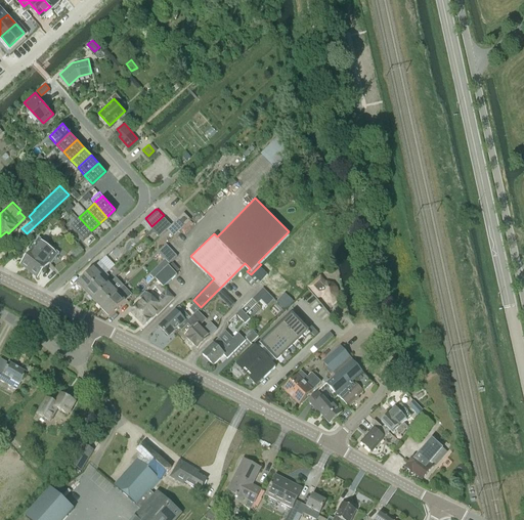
[(171,222),(164,215),(151,226),(159,234),(166,227),(171,222)]
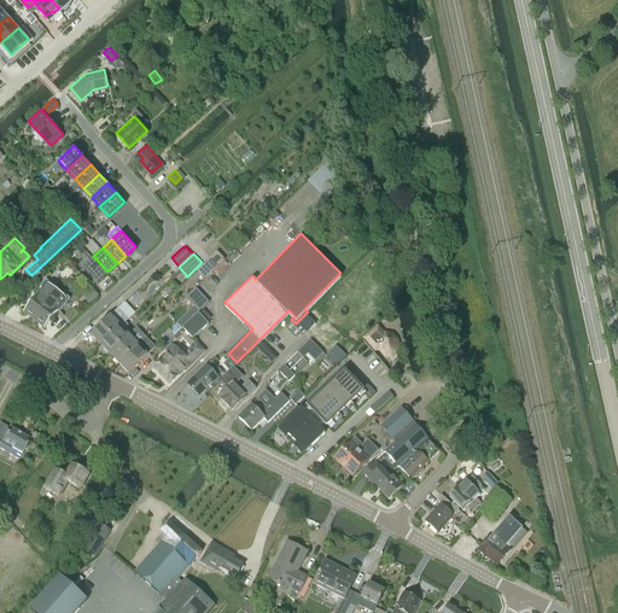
[(69,258),(64,255),(57,261),(62,266),(69,258)]
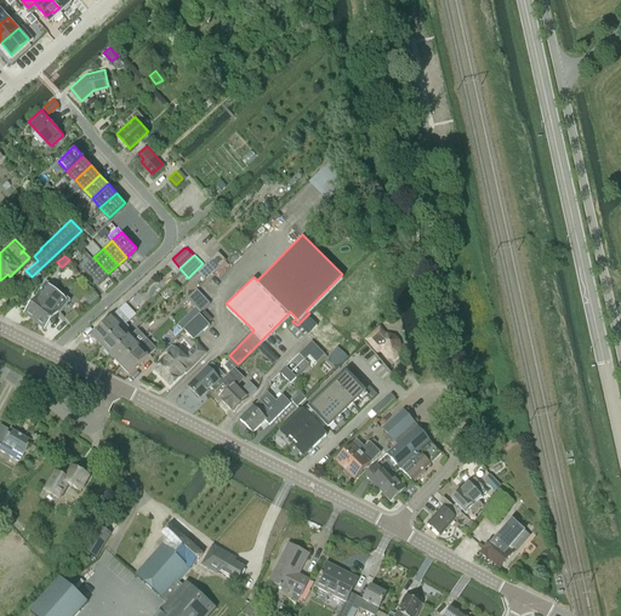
[(203,264),(203,263),(197,269),(205,278),(220,263),(212,256),(203,264)]
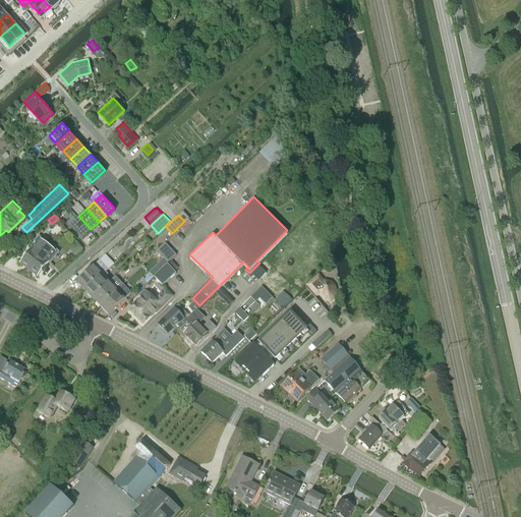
[(78,216),(70,223),(82,237),(91,229),(78,216)]
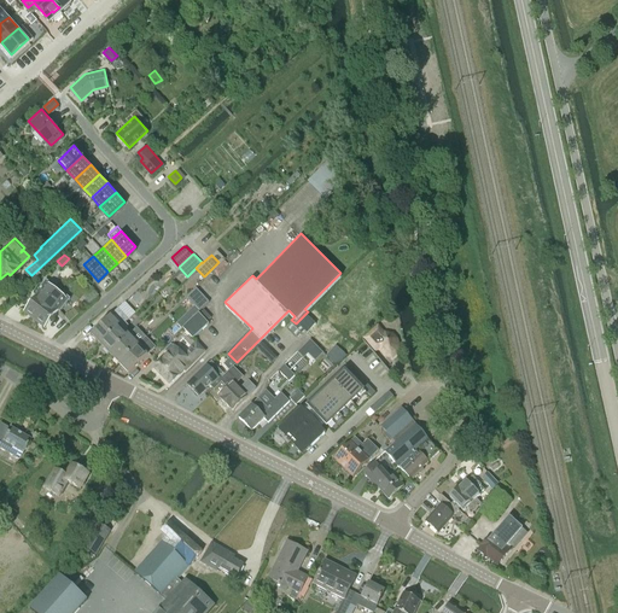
[(52,292),(58,285),(46,276),(35,290),(38,292),(25,308),(35,315),(52,292)]
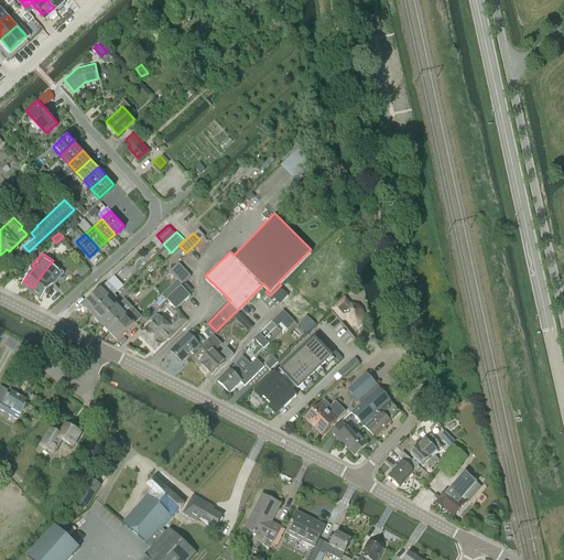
[(64,269),(53,260),(47,267),(32,288),(41,294),(52,280),(54,282),(64,269)]
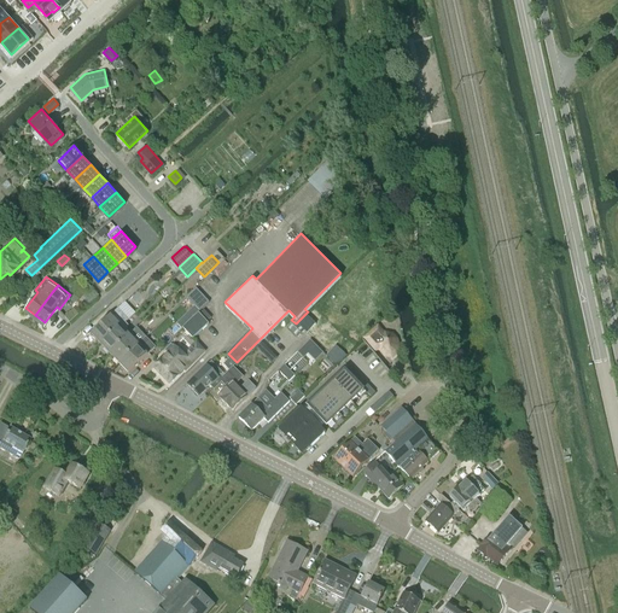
[(196,285),(186,293),(199,308),(209,298),(196,285)]
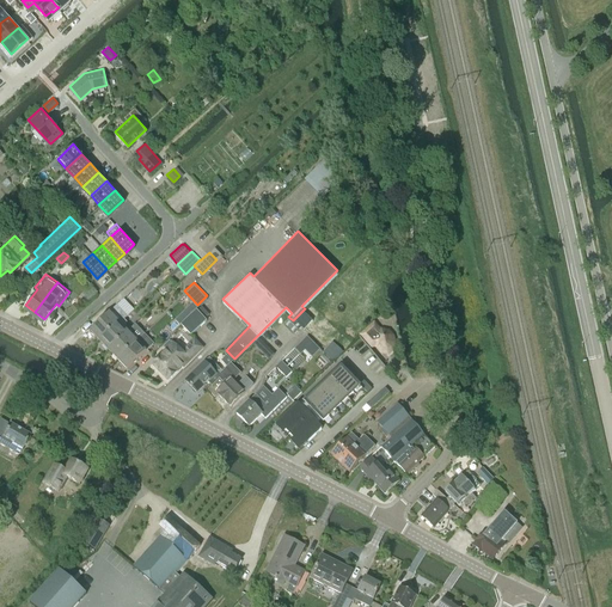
[(118,302),(91,327),(101,337),(127,311),(118,302)]
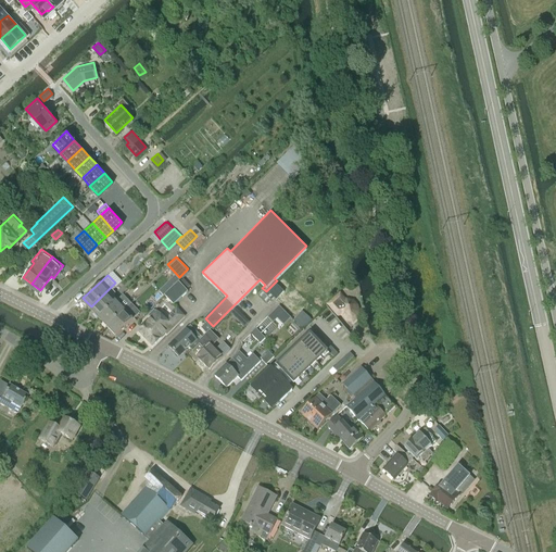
[(65,276),(58,283),(62,288),(71,280),(65,276)]
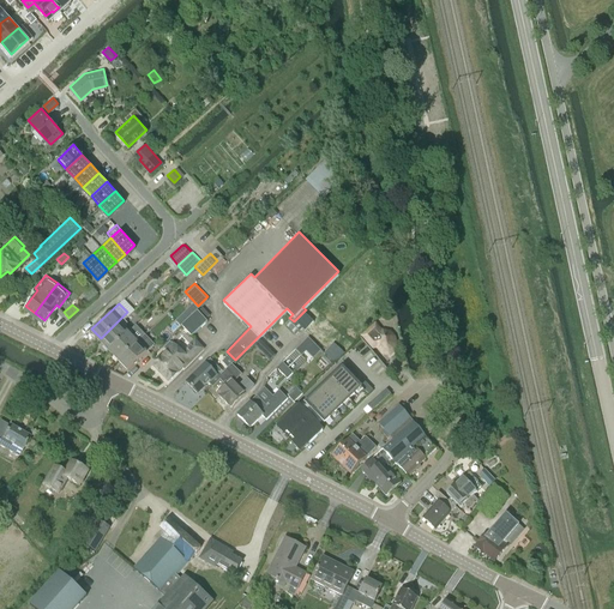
[(192,333),(208,319),(198,308),(181,323),(192,333)]
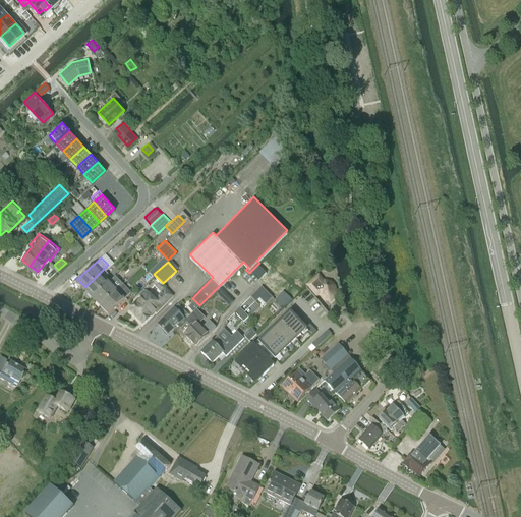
[(249,273),(245,270),(242,272),(251,281),(256,275),(259,277),(267,270),(259,263),(249,273)]
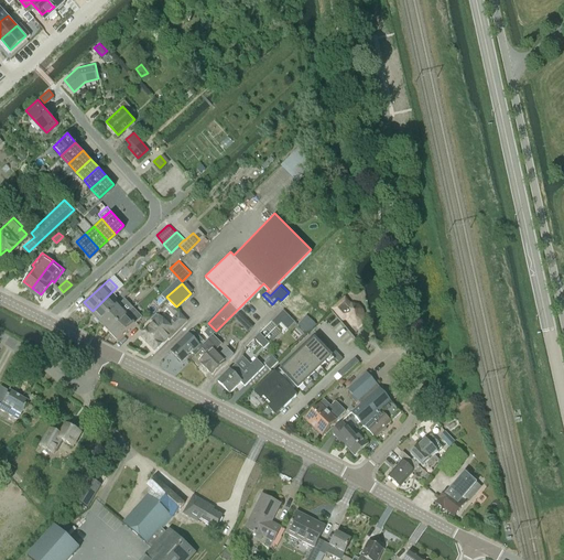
[(117,287),(93,311),(100,319),(121,300),(117,295),(118,294),(116,291),(118,289),(117,287)]
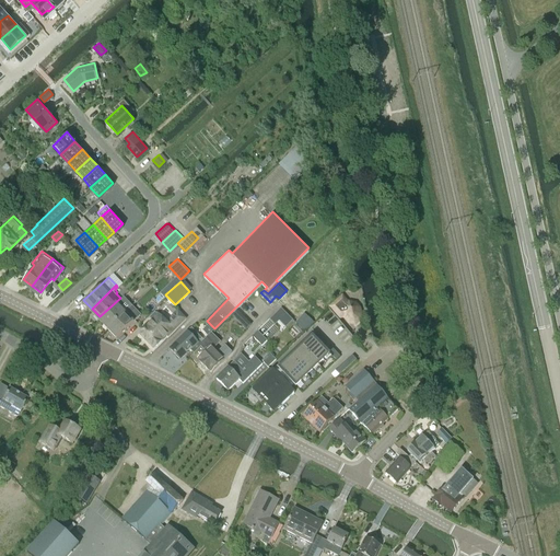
[(356,300),(349,299),(342,291),(328,303),(338,316),(345,311),(345,314),(349,320),(354,320),(359,316),(360,311),(359,304),(356,300)]
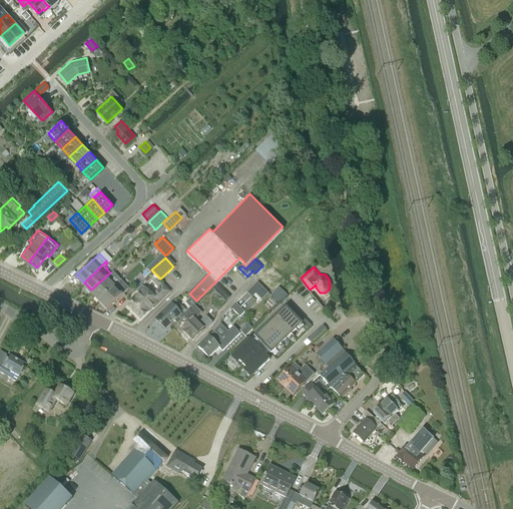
[(110,273),(91,290),(98,298),(114,283),(121,277),(113,269),(110,273)]
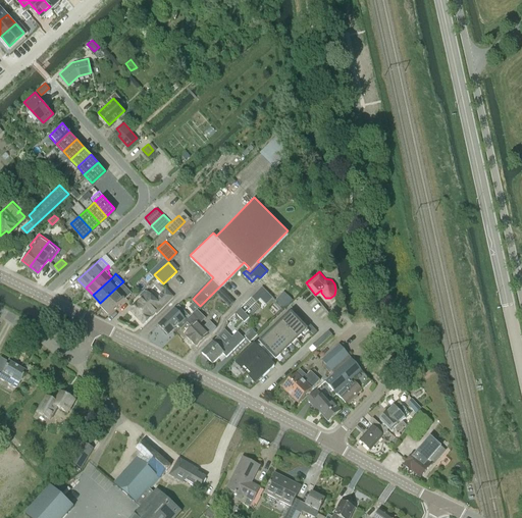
[(260,285),(255,291),(265,301),(270,295),(260,285)]
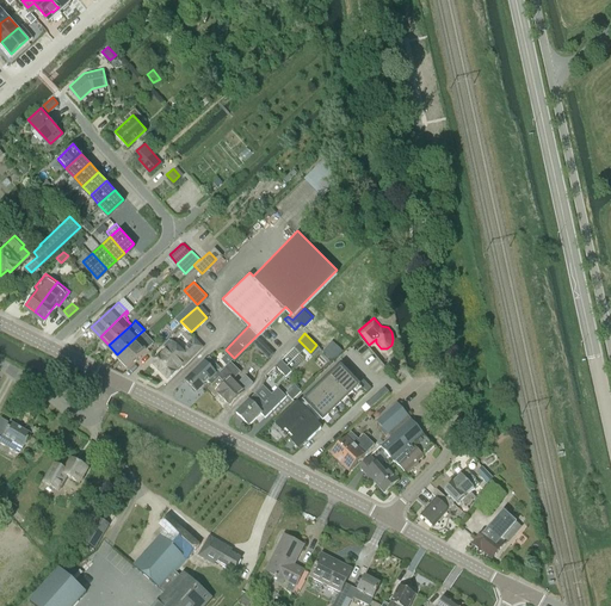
[(136,336),(117,354),(127,364),(149,344),(146,340),(142,344),(136,336)]
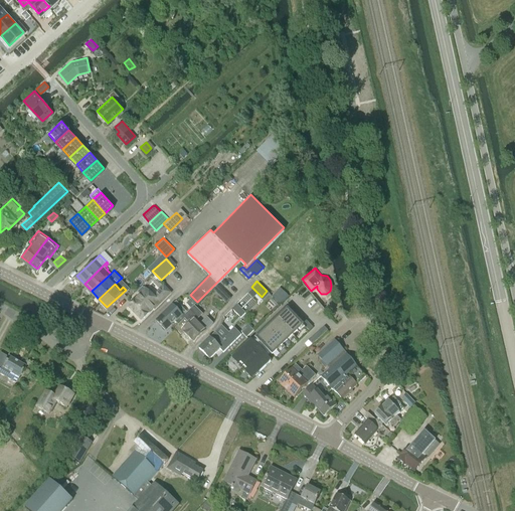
[(155,295),(144,284),(138,289),(140,291),(128,303),(142,317),(153,306),(154,306),(171,290),(166,285),(155,295)]
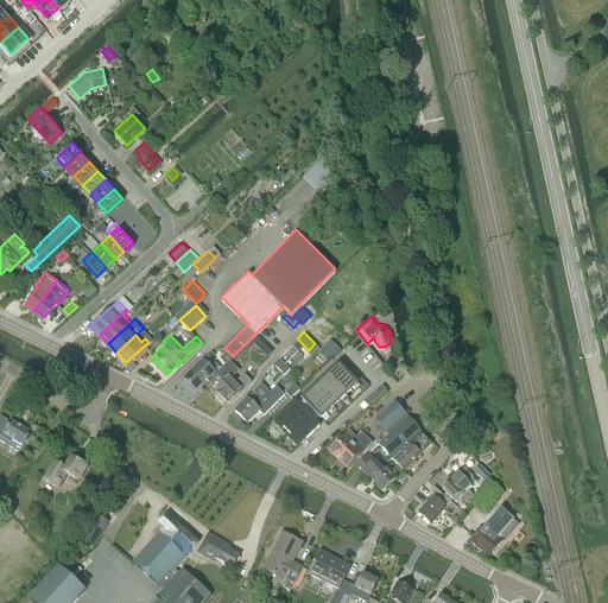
[(321,346),(331,355),(339,348),(327,338),(321,346)]
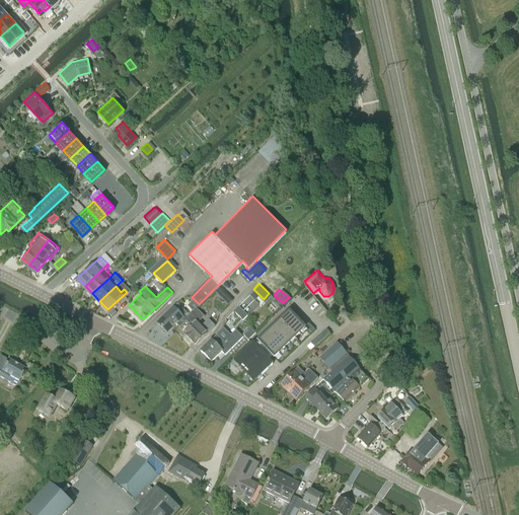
[(227,292),(223,296),(227,301),(232,296),(227,292)]
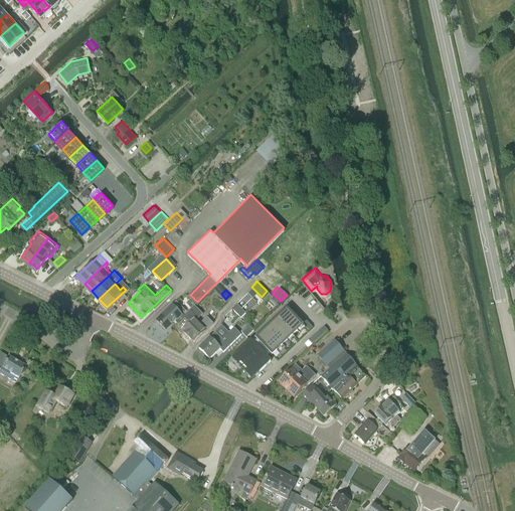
[(176,299),(172,303),(157,318),(166,327),(175,319),(178,321),(186,314),(185,313),(186,312),(185,312),(184,310),(185,309),(176,299)]
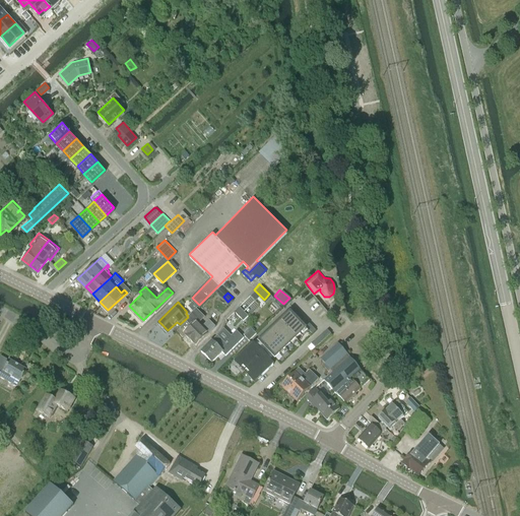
[(248,313),(239,304),(234,309),(243,318),(248,313)]
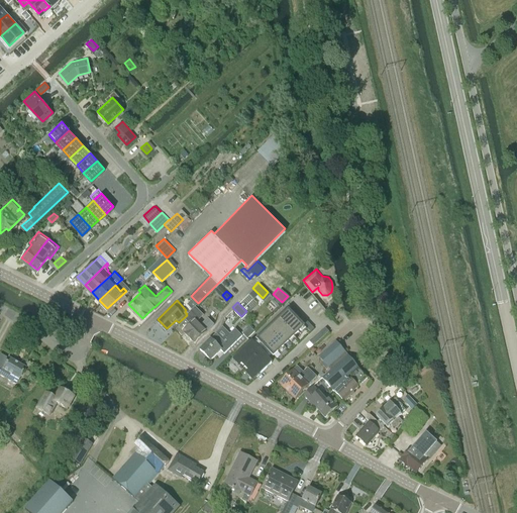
[(292,302),(288,306),(310,328),(313,325),(292,302)]
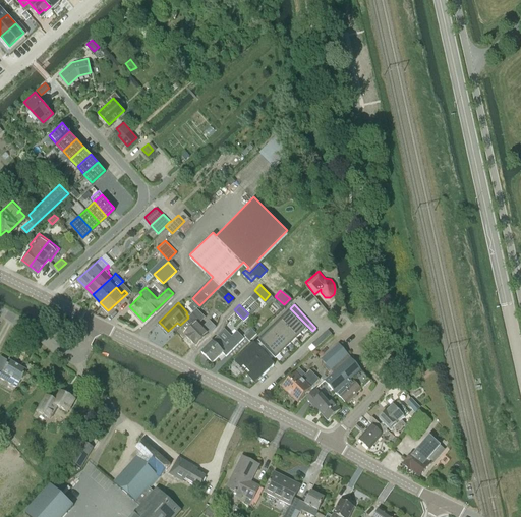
[(188,318),(180,325),(181,326),(177,329),(183,336),(185,334),(194,342),(195,341),(196,343),(216,325),(210,318),(201,326),(198,322),(201,319),(200,317),(204,313),(196,306),(187,316),(188,316),(187,317),(188,318)]
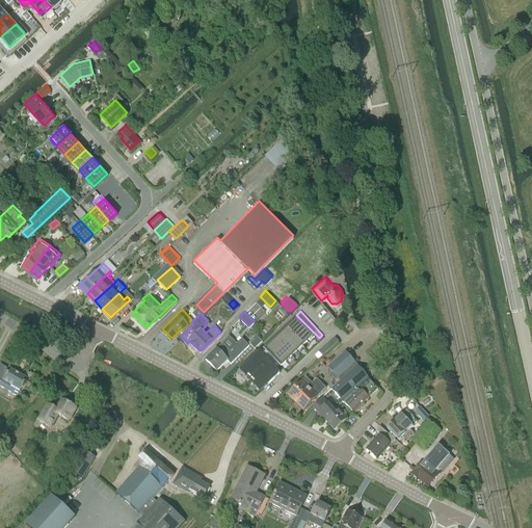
[(313,333),(297,316),(263,348),(261,350),(259,348),(242,365),(253,375),(263,386),(280,370),(275,366),(277,364),(280,363),(281,364),(313,333)]
